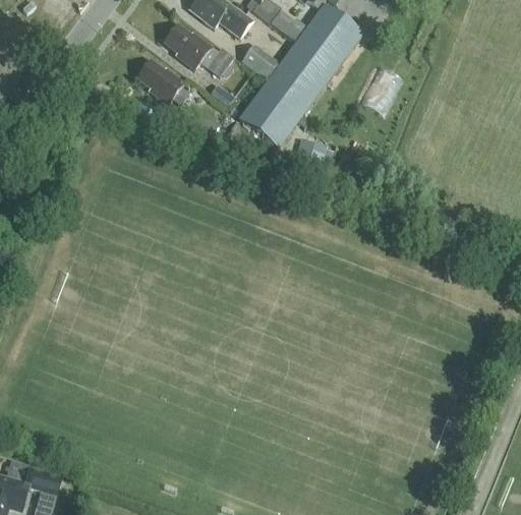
[(194,0),(189,7),(201,17),(200,18),(213,27),(219,20),(228,27),(227,29),(239,39),(253,20),(227,0),(194,0)]
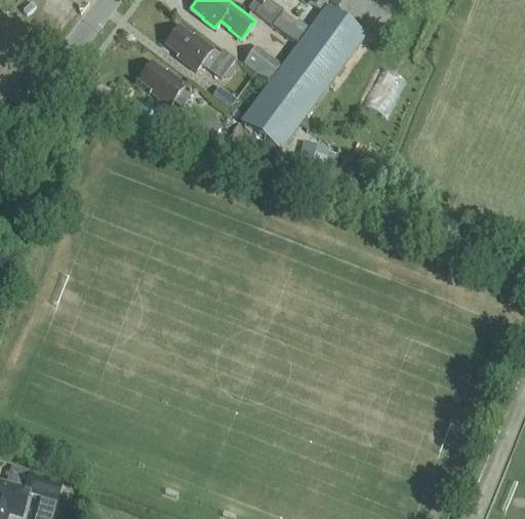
[(248,6),(271,23),(282,7),(273,0),(252,0),(248,6)]
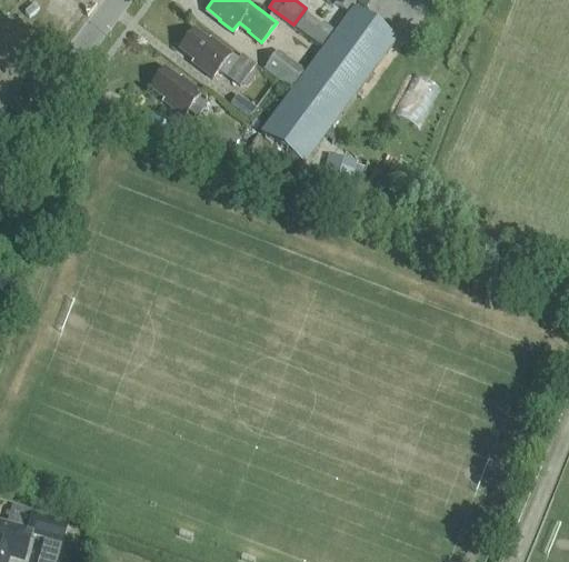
[(335,0),(346,9),(352,0),(335,0)]
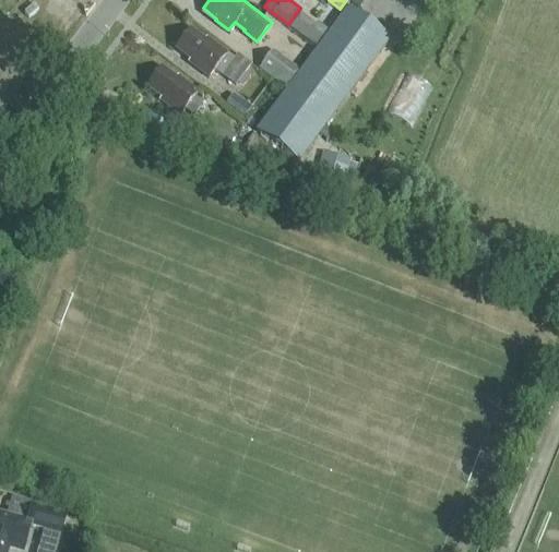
[(346,4),(300,67),(286,85),(254,128),(297,158),(389,36),(346,4)]
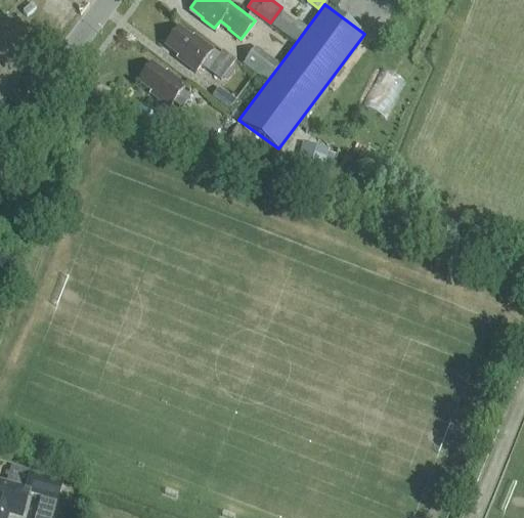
[(294,41),(306,25),(297,17),(285,34),(294,41)]
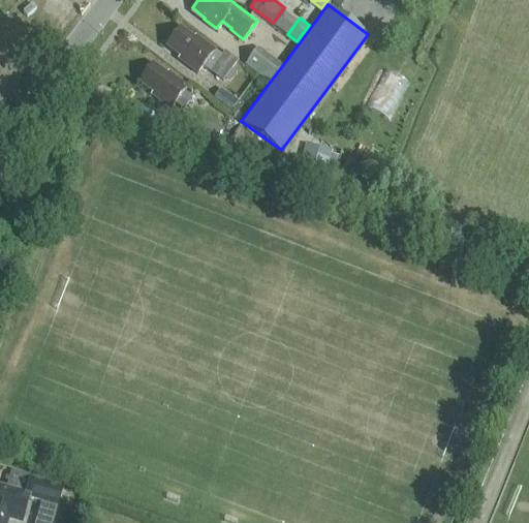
[(210,67),(222,75),(236,58),(223,49),(220,53),(194,32),(193,34),(180,24),(165,42),(179,54),(177,55),(196,69),(201,62),(210,68),(210,67)]
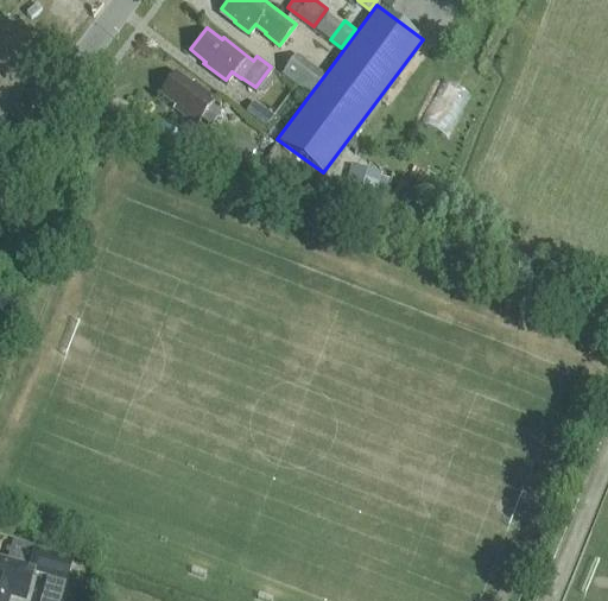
[(282,70),(311,93),(327,73),(296,50),(282,70)]
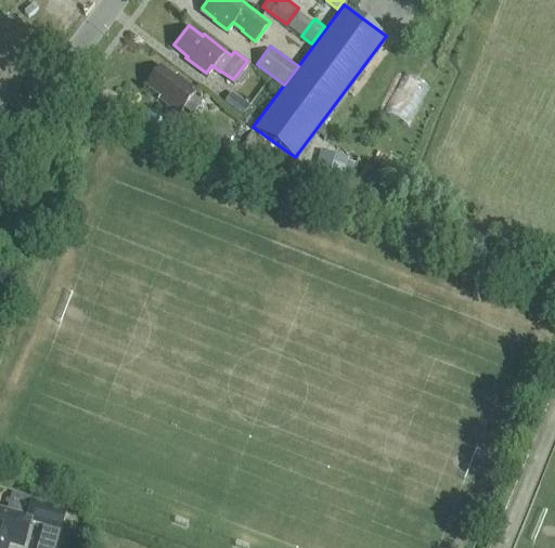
[(192,91),(196,87),(176,72),(173,74),(159,63),(145,82),(159,93),(157,95),(178,111),(183,104),(192,111),(202,98),(192,91)]
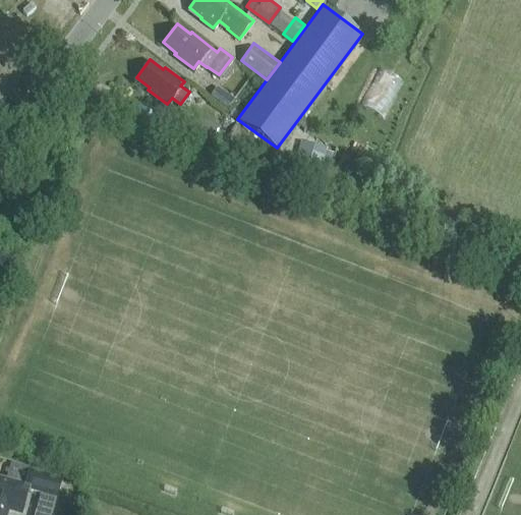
[(182,126),(211,137),(213,134),(217,124),(188,113),(184,123),(182,126)]
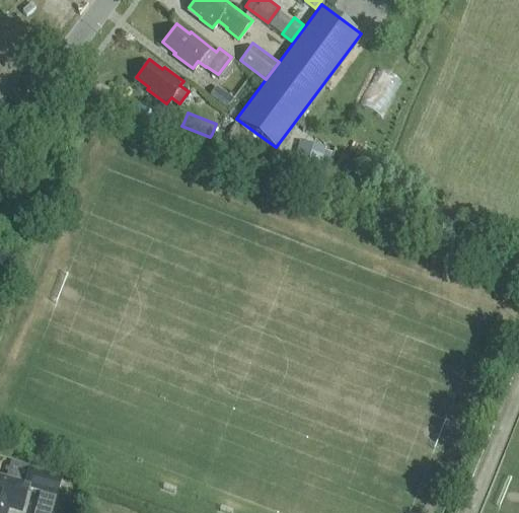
[(302,140),(299,154),(316,158),(319,146),(319,145),(302,140)]
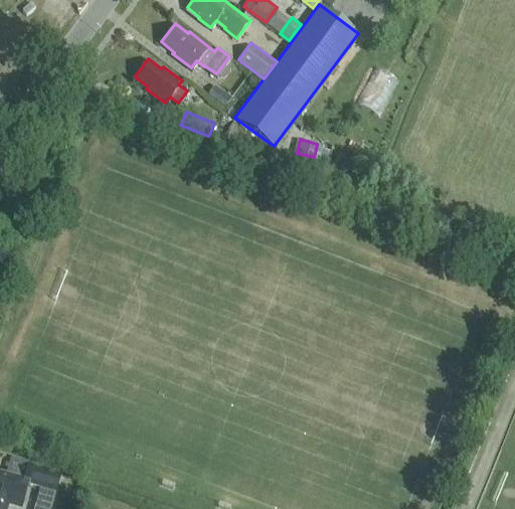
[(28,462),(24,477),(23,480),(27,481),(41,485),(54,489),(56,483),(59,471),(28,462)]
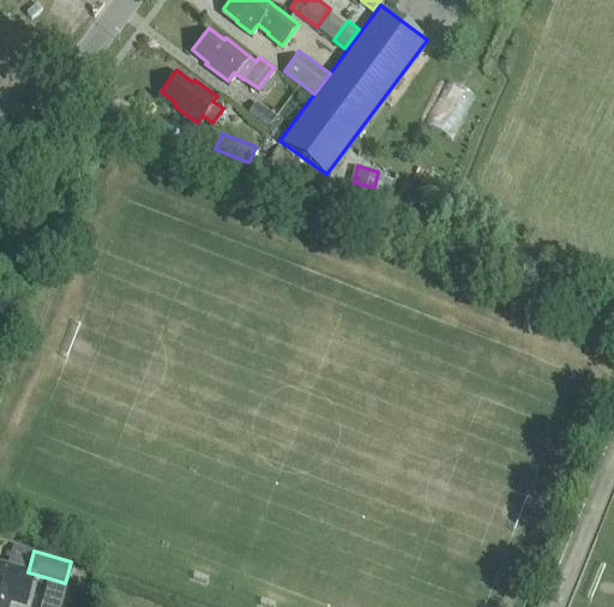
[(0,606),(4,606),(7,598),(24,602),(32,574),(28,572),(29,569),(0,559),(0,606)]
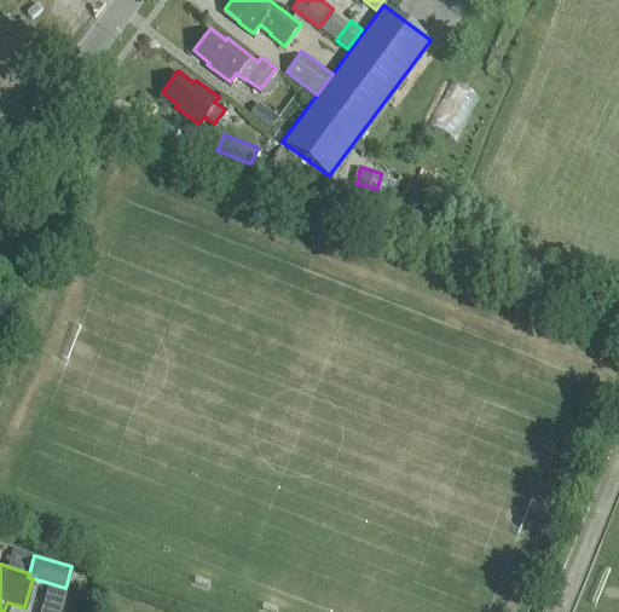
[(50,583),(44,602),(59,607),(65,588),(50,583)]
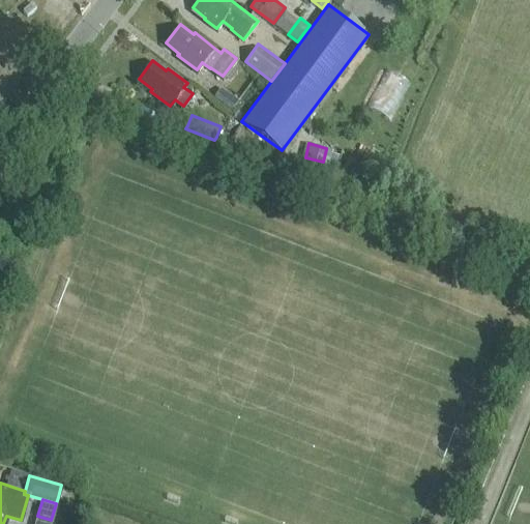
All buildings are outlined.
